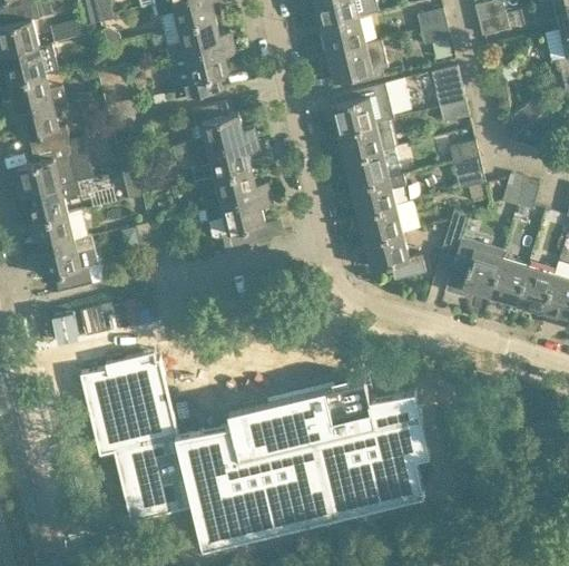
[(0,11),(35,2),(33,0),(0,0),(0,11)]
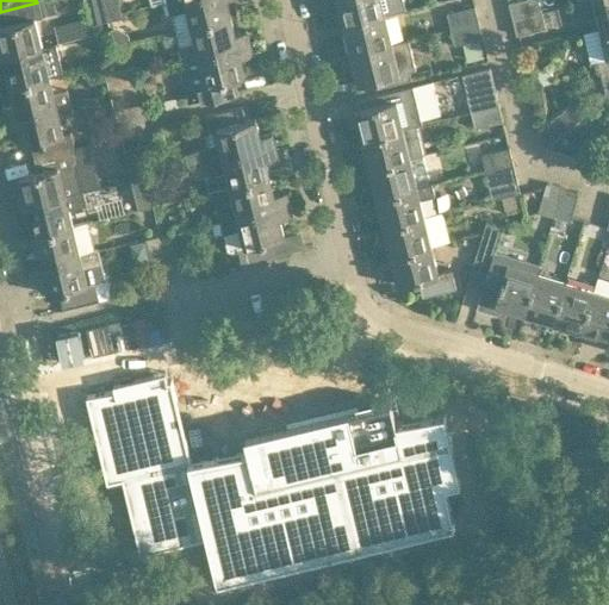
[(107,24),(100,0),(86,0),(94,27),(107,24)]
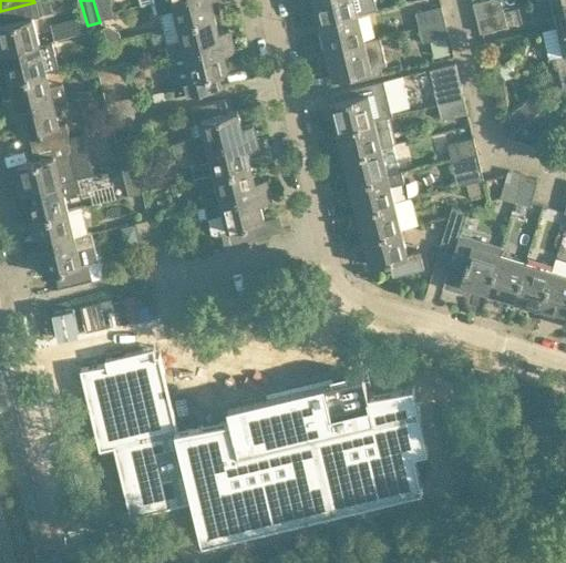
[(107,0),(93,0),(100,22),(113,19),(107,0)]
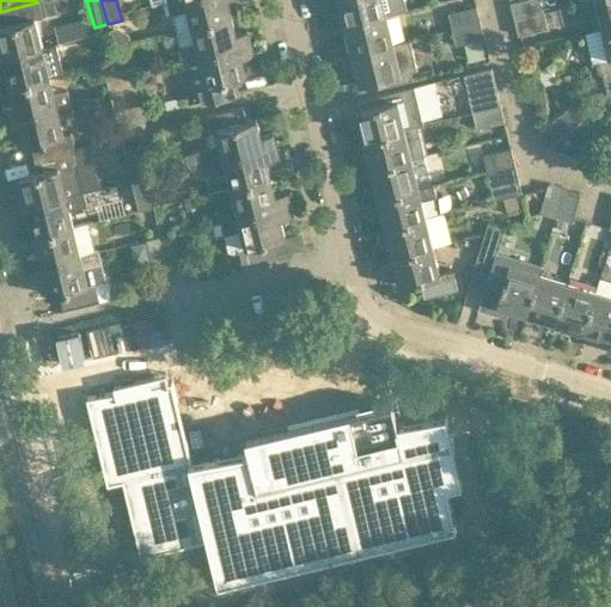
[(188,13),(191,29),(231,19),(226,2),(234,0),(182,0),(165,4),(169,18),(188,13)]
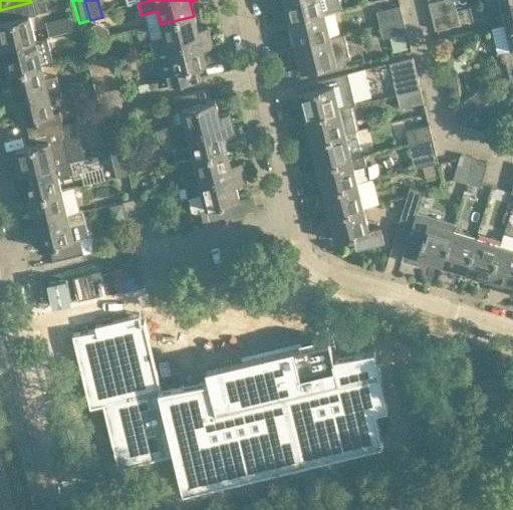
[(283,0),(289,24),(324,15),(340,11),(337,0),(283,0)]
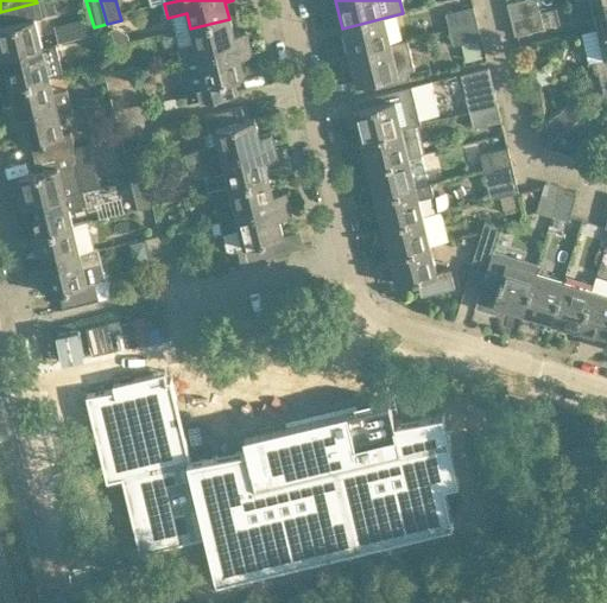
[(528,0),(505,6),(510,23),(538,16),(535,0),(528,0)]
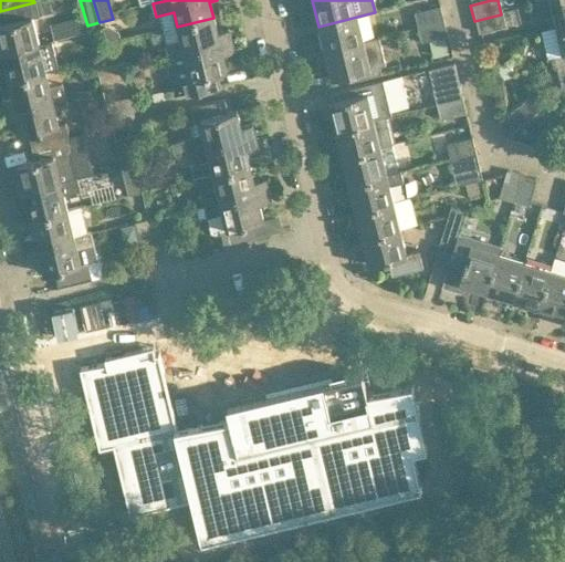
[(564,0),(560,0),(548,2),(555,30),(564,27),(564,0)]
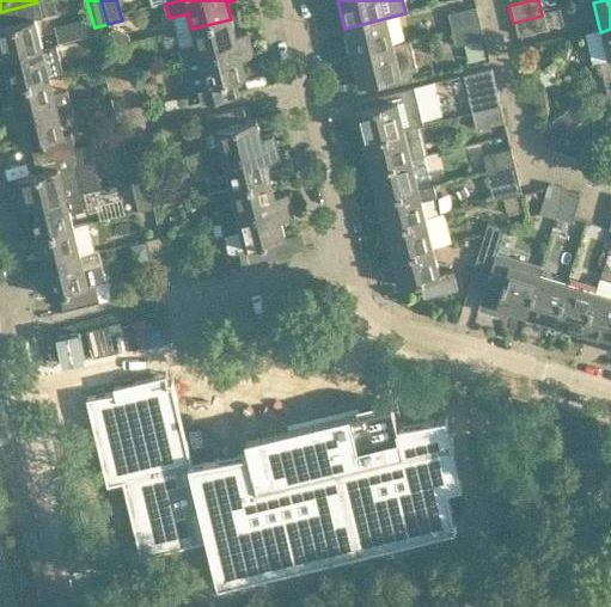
[(0,57),(41,48),(35,23),(42,20),(56,17),(53,2),(38,6),(37,2),(0,12),(4,26),(0,26),(0,57)]
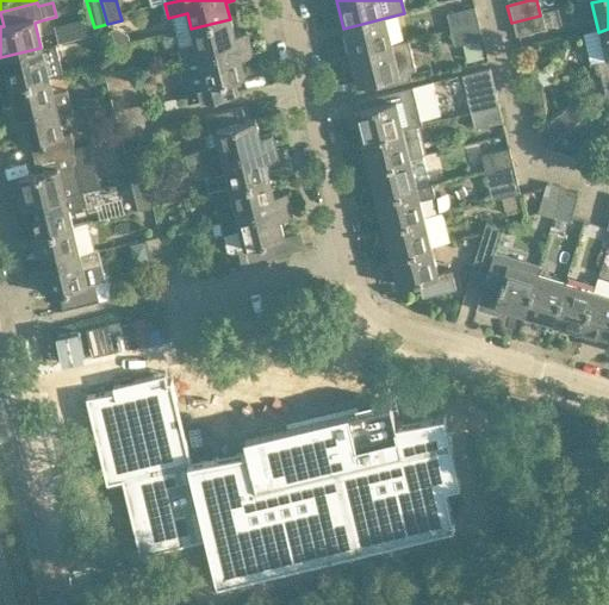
[(445,17),(449,33),(479,26),(474,10),(445,17)]
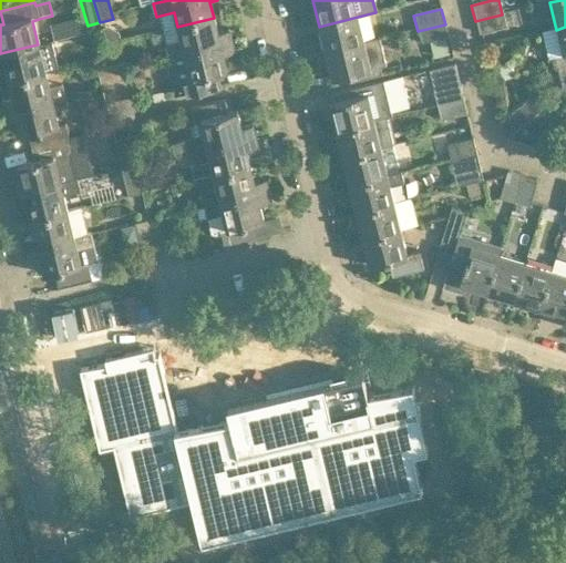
[(502,14),(475,21),(479,36),(506,29),(502,14)]
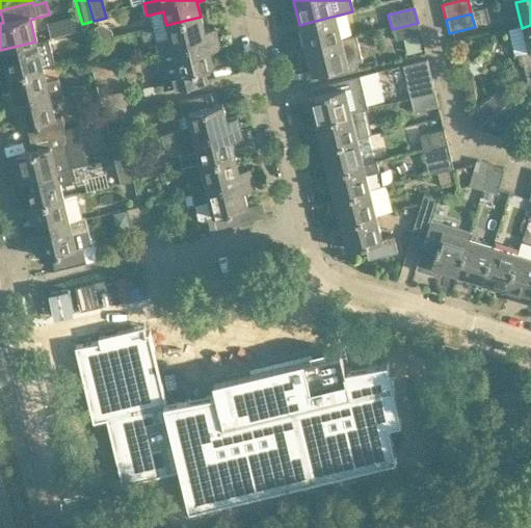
[(299,25),(304,50),(342,42),(336,16),(299,25)]
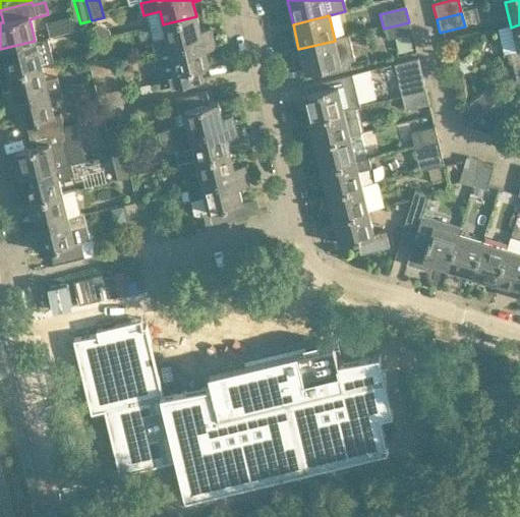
[(154,53),(156,53),(213,39),(210,30),(199,32),(196,16),(163,24),(166,40),(152,43),(154,53)]
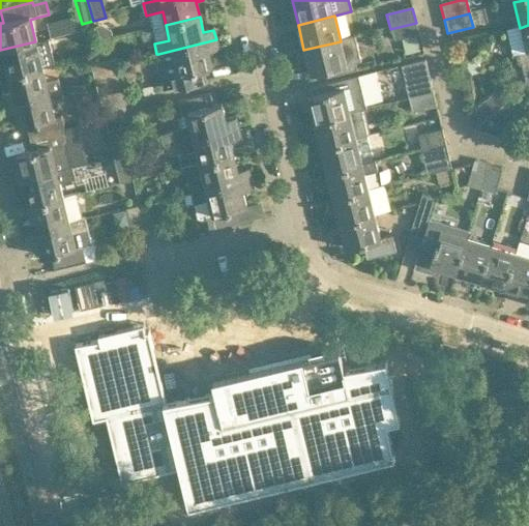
[(78,19),(47,27),(50,39),(81,32),(78,19)]
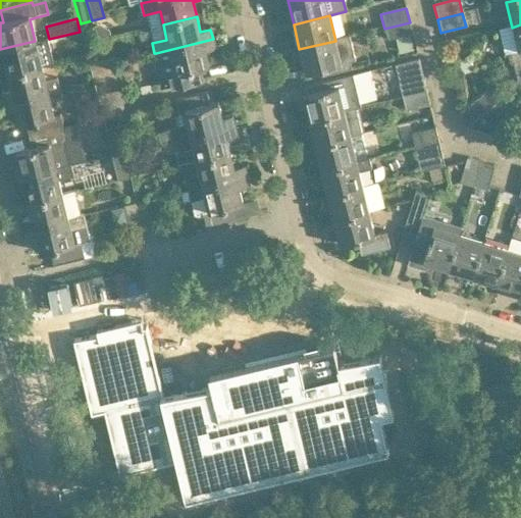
[(410,22),(384,29),(387,42),(395,40),(399,56),(413,52),(410,37),(413,36),(410,22)]
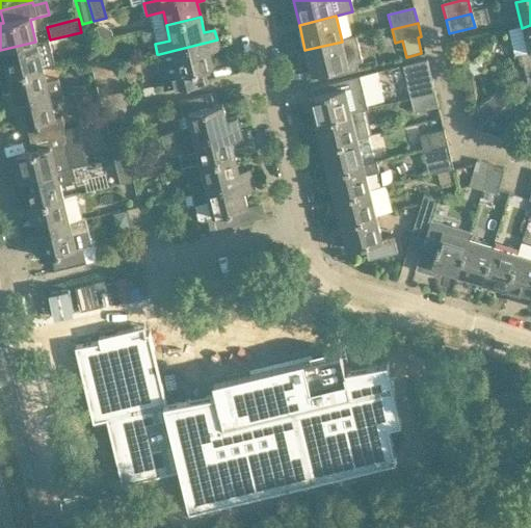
[(528,54),(521,56),(523,68),(526,78),(527,82),(527,85),(530,82),(530,25),(522,28),(528,54)]
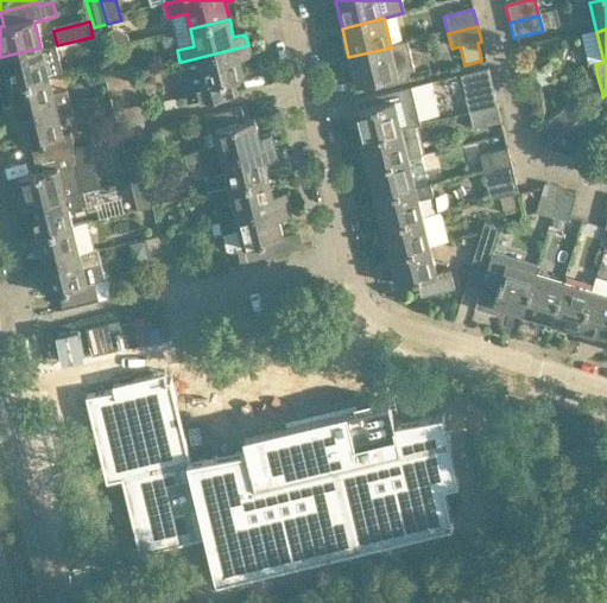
[(391,48),(348,57),(355,87),(373,83),(374,91),(410,83),(408,75),(413,74),(408,44),(391,48)]
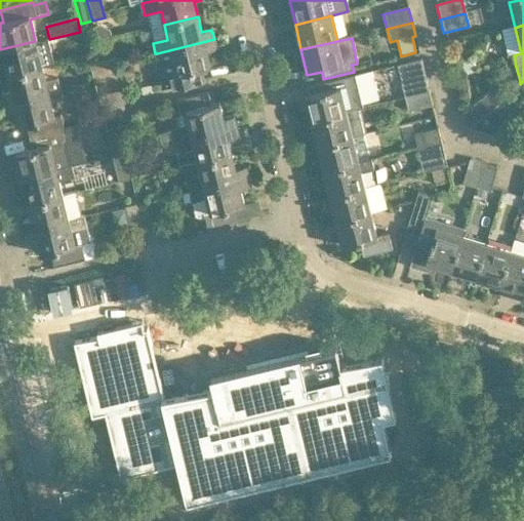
[(35,41),(0,49),(0,61),(3,59),(6,75),(41,67),(52,65),(46,39),(35,41)]
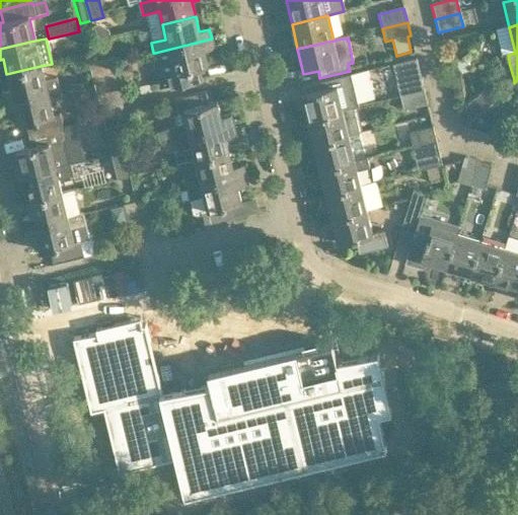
[(212,39),(155,53),(161,77),(163,77),(167,76),(170,89),(171,89),(182,86),(202,82),(199,68),(207,66),(204,51),(214,49),(212,39)]
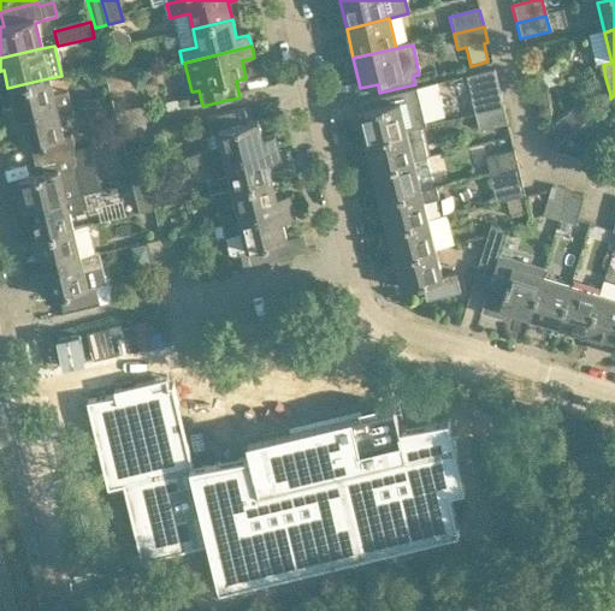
[(134,69),(120,72),(129,110),(143,106),(134,69)]
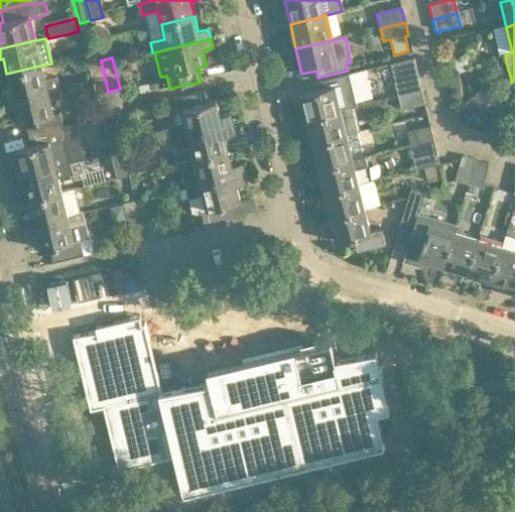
[(108,92),(101,60),(88,64),(96,95),(108,92)]
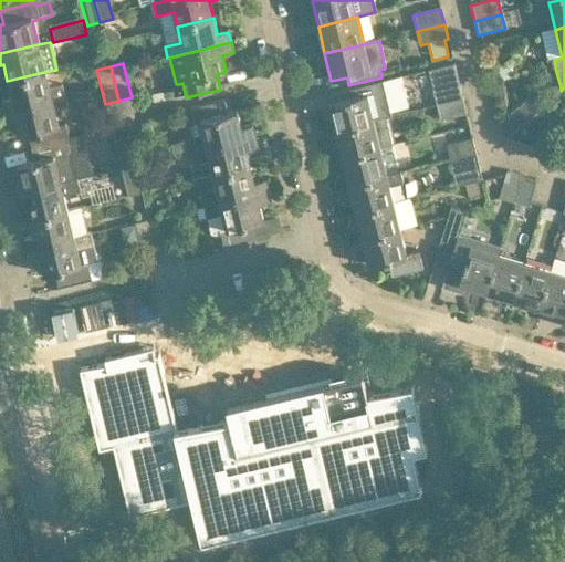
[(427,73),(436,107),(462,101),(453,66),(427,73)]
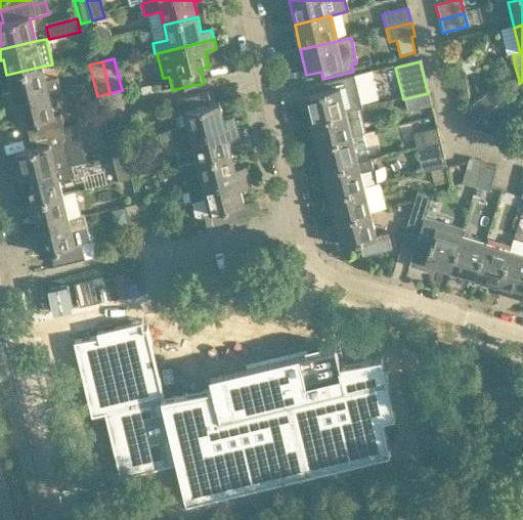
[(1,93),(3,102),(47,92),(41,67),(6,75),(10,90),(1,93)]
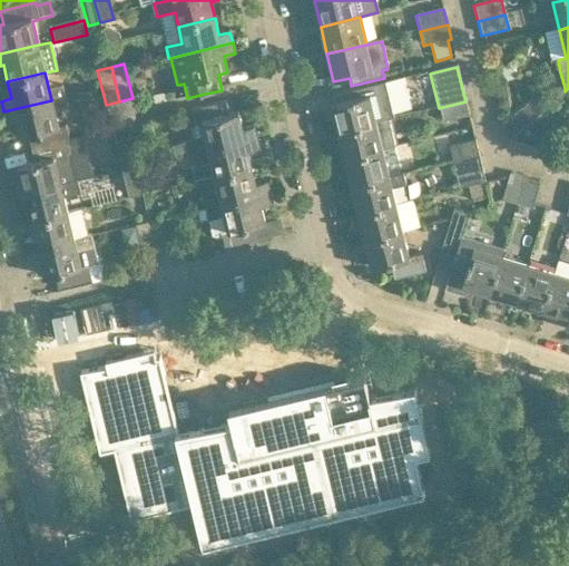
[(334,104),(331,105),(337,133),(376,124),(389,120),(394,119),(393,115),(410,110),(403,79),(385,84),(333,96),(334,104)]
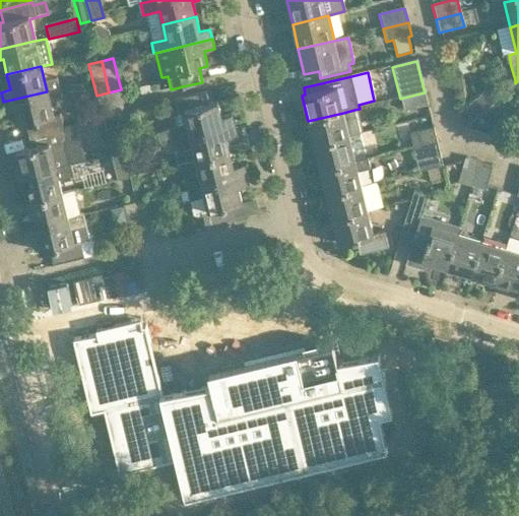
[(514,76),(492,94),(496,100),(515,83),(515,80),(514,76)]
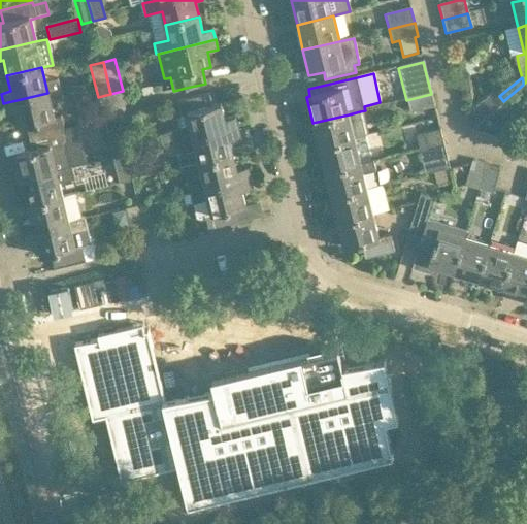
[(47,93),(3,103),(6,113),(15,111),(20,127),(29,125),(32,136),(64,129),(62,118),(55,120),(51,104),(62,101),(60,90),(47,93)]
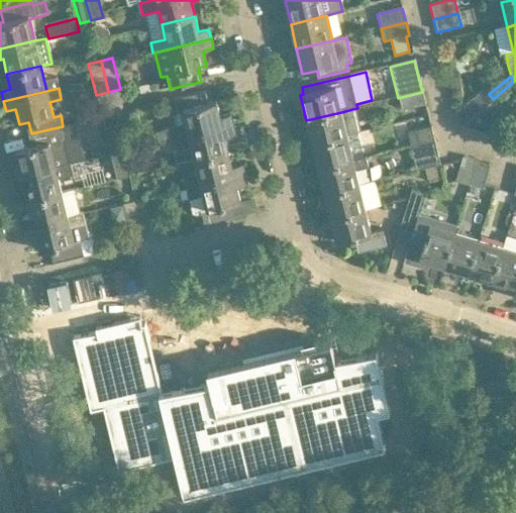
[(422,92),(398,98),(401,112),(426,106),(422,92)]
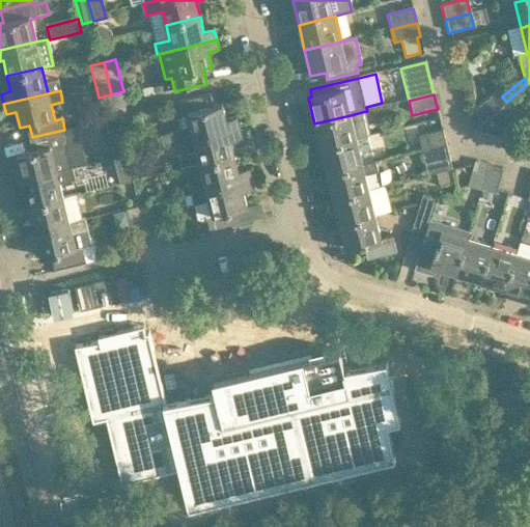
[(182,116),(173,119),(176,133),(179,142),(179,144),(239,130),(235,118),(225,120),(222,105),(213,108),(210,95),(190,101),(178,103),(182,116)]
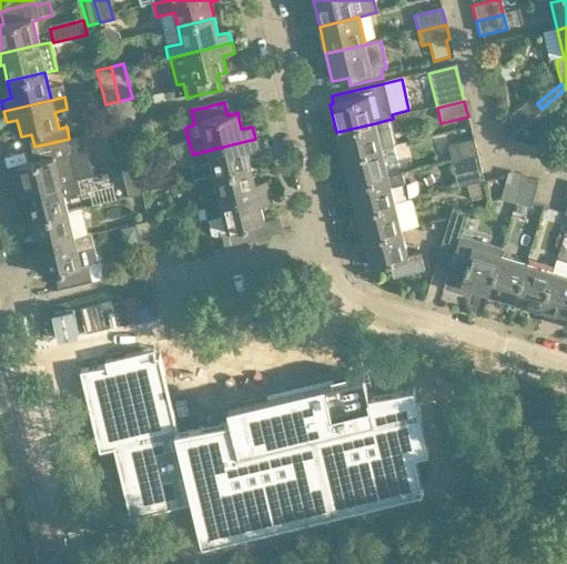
[(506,140),(545,151),(554,118),(539,114),(506,140)]
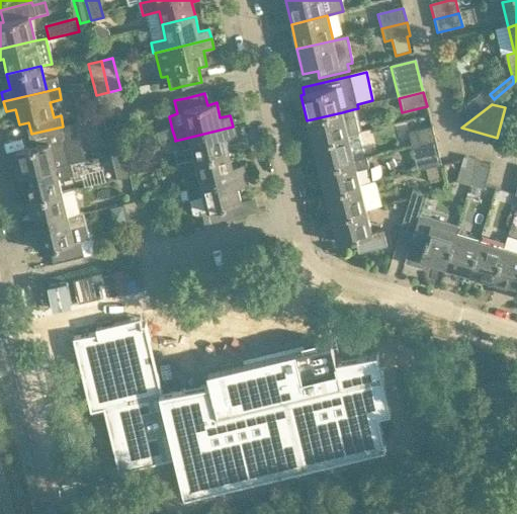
[(307,120),(313,145),(359,134),(353,109),(307,120)]
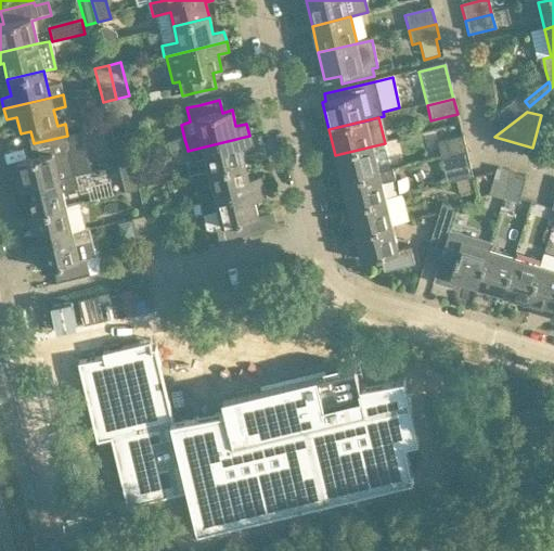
[(138,132),(125,136),(133,168),(146,165),(138,132)]
